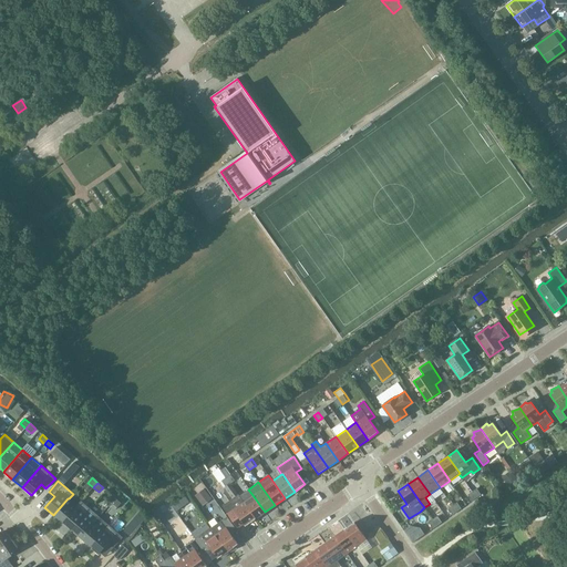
[(112,503),(115,498),(110,494),(106,498),(112,503)]
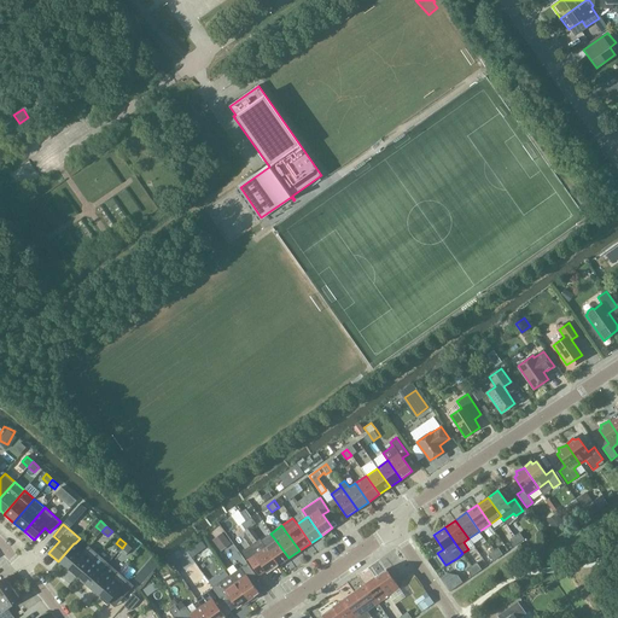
[(260,538),(242,552),(260,576),(260,575),(264,570),(267,573),(278,566),(264,547),(260,538)]
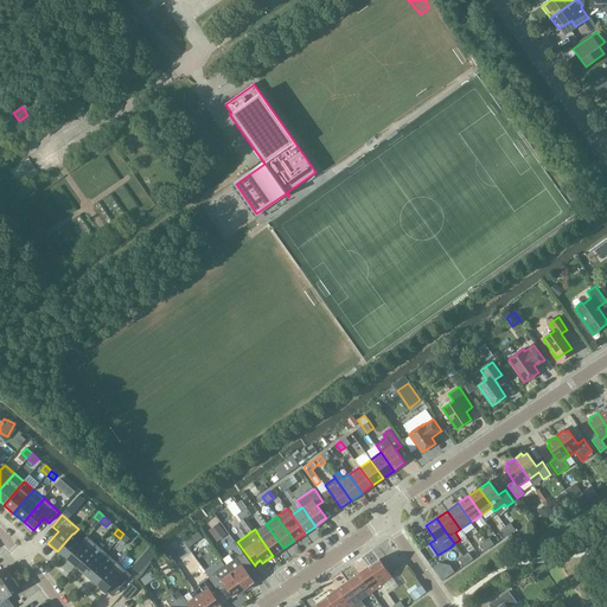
[(273,556),(283,548),(270,530),(260,537),(273,556)]
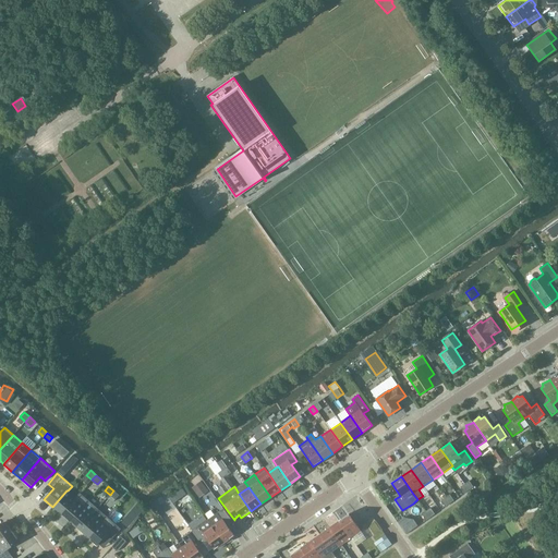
[(75,498),(68,490),(67,490),(52,507),(61,514),(75,498)]
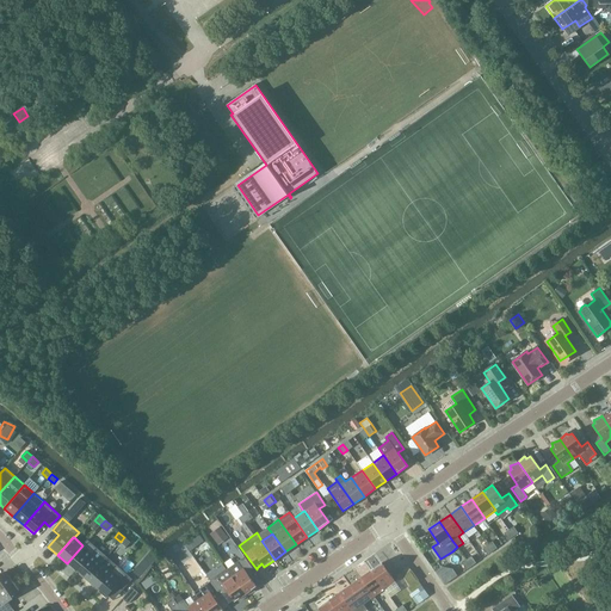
[(124,537),(121,542),(125,547),(130,542),(124,537)]
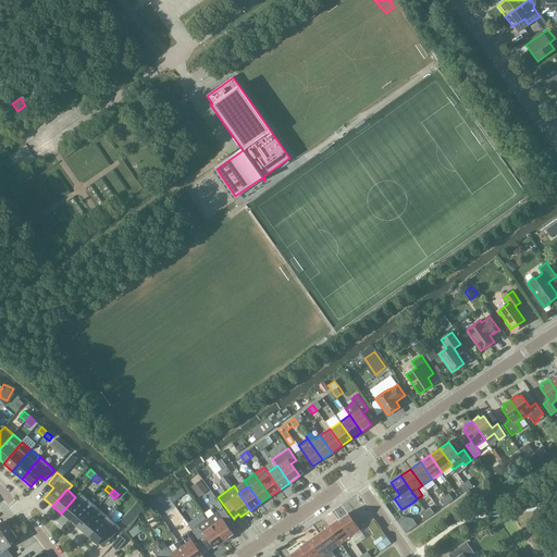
[(71,521),(89,500),(79,492),(75,497),(61,514),(71,521)]
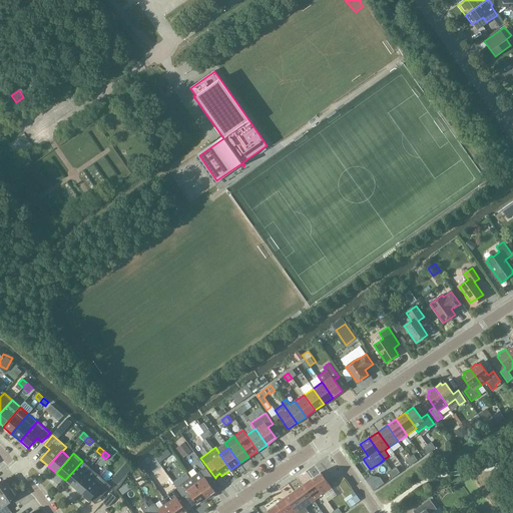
[(90,468),(82,461),(65,480),(73,487),(90,468)]
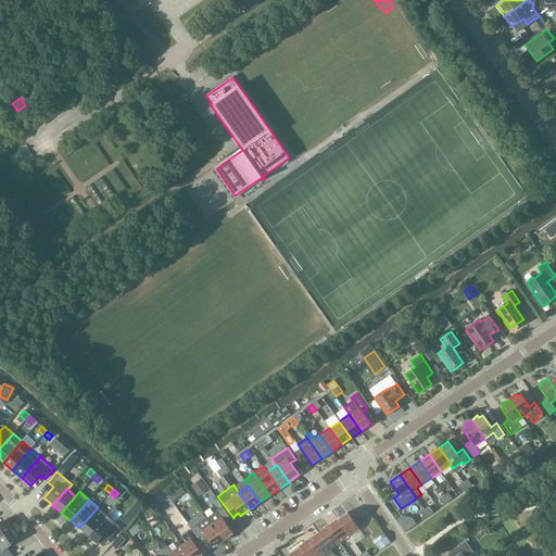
[(421,510),(430,506),(427,501),(419,506),(421,510)]
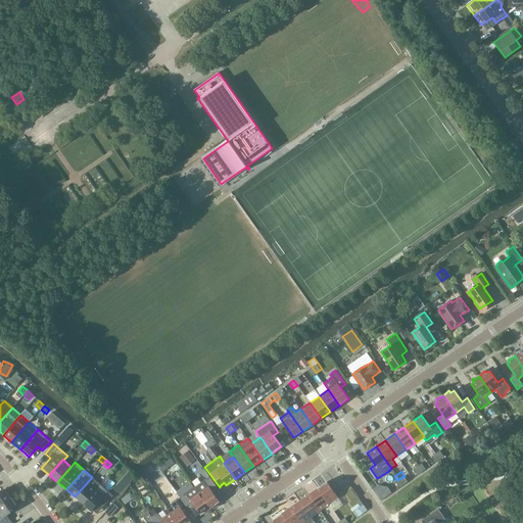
[(217,487),(211,480),(209,476),(199,483),(203,489),(199,492),(210,510),(212,509),(218,507),(217,504),(220,502),(211,490),(217,487)]
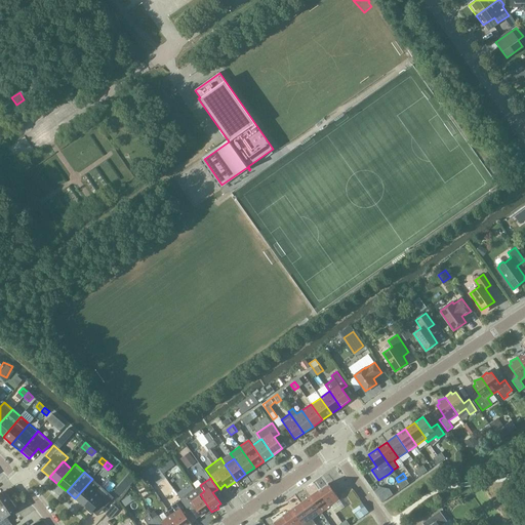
[(101,486),(92,479),(75,498),(83,506),(101,486)]
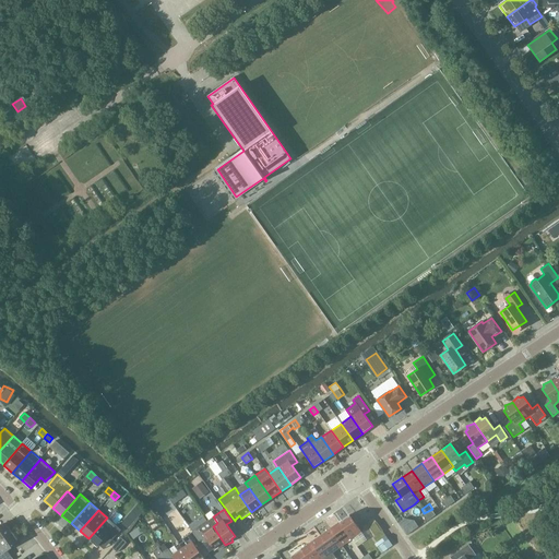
[(340,522),(352,538),(361,532),(349,514),(340,522)]
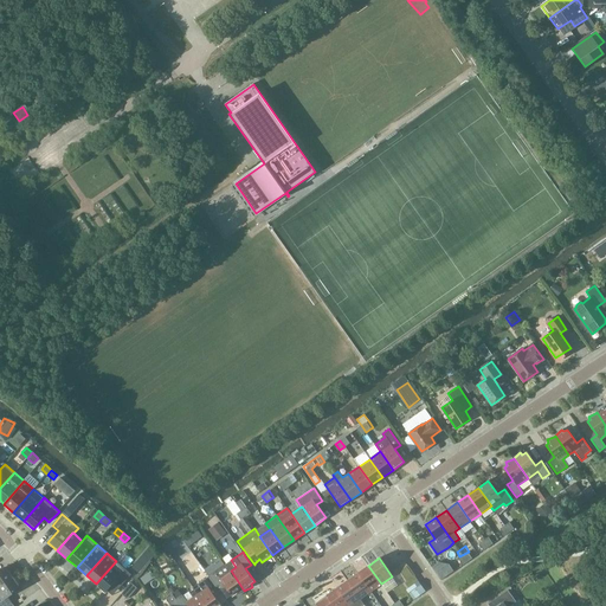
[(116,561),(96,584),(105,593),(116,581),(122,586),(131,574),(116,561)]
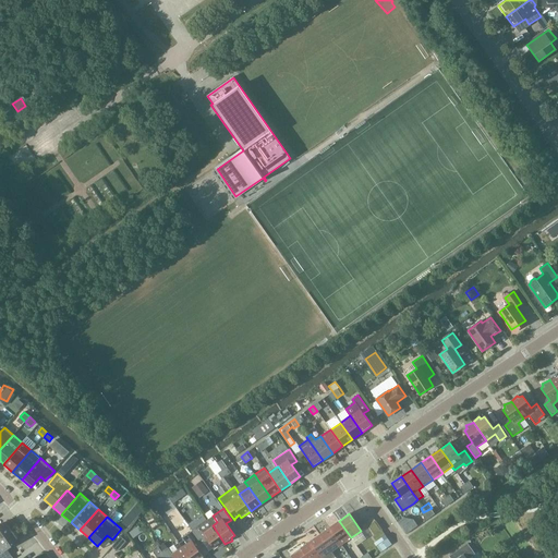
[(213,525),(208,519),(192,530),(201,542),(206,537),(214,549),(217,547),(219,549),(223,545),(225,544),(213,525)]
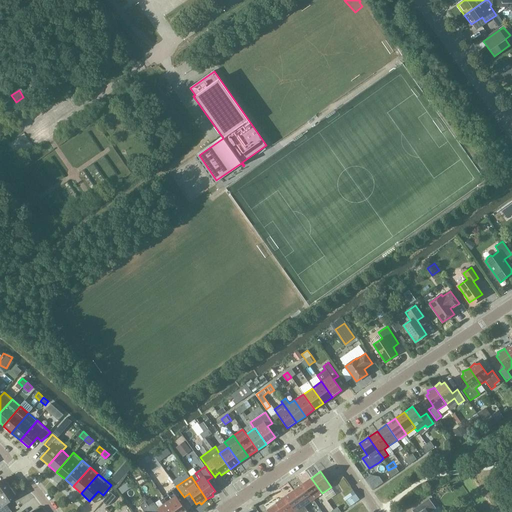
[(313,500),(322,493),(311,478),(302,484),(313,500)]
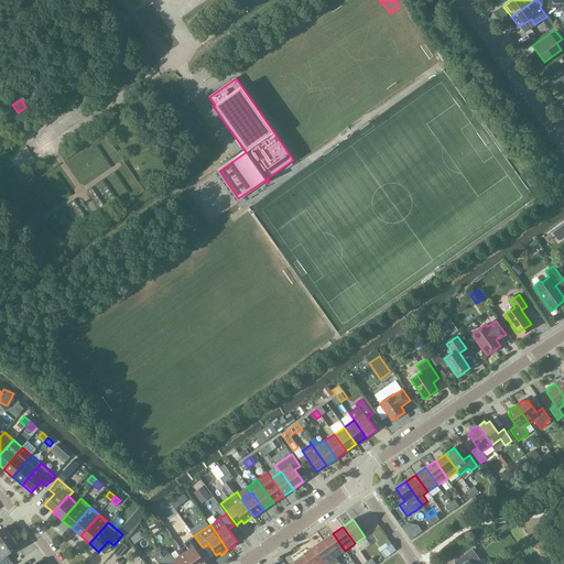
[(0,545),(12,538),(12,537),(11,538),(4,528),(0,531),(0,545)]
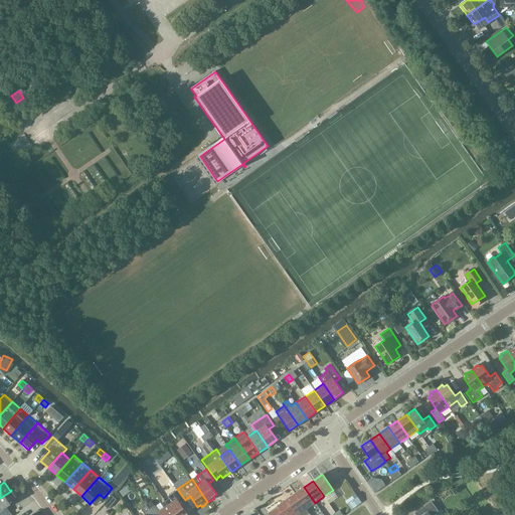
[(306,509),(315,503),(304,487),(295,493),(306,509)]
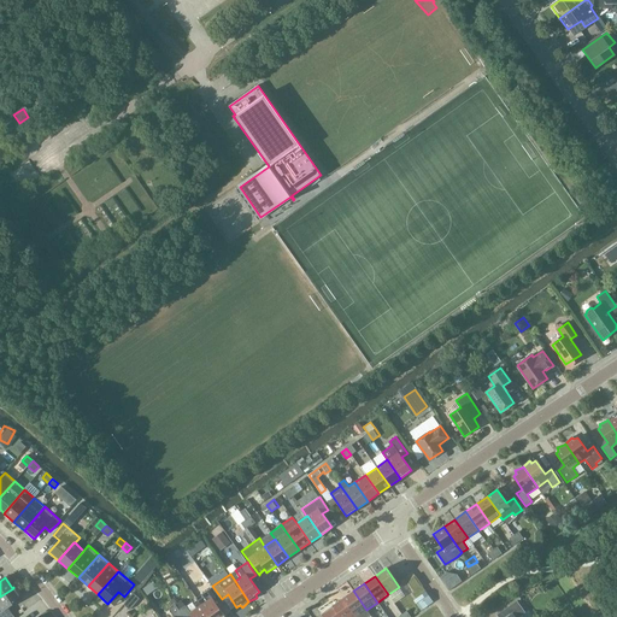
[(216,603),(222,599),(212,586),(195,598),(200,605),(209,616),(223,616),(224,616),(216,603)]
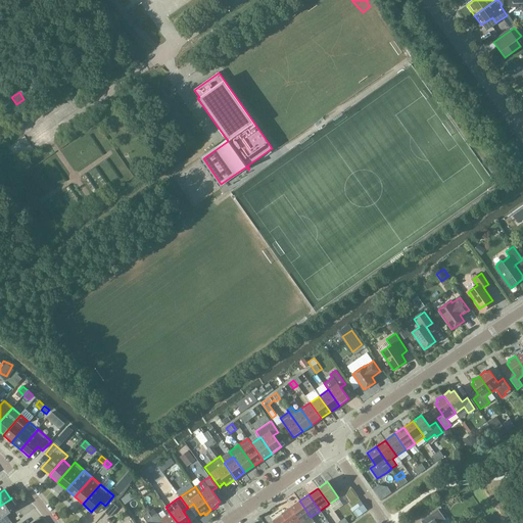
[(11,498),(0,506),(0,522),(6,522),(10,521),(7,516),(17,509),(15,507),(16,506),(11,498)]
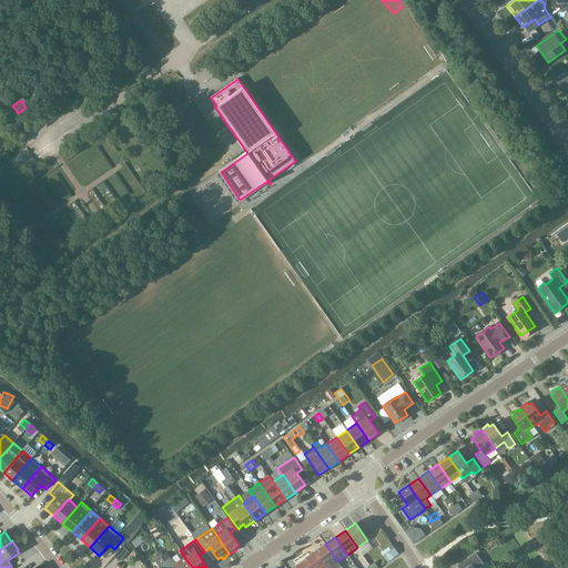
[(326,567),(327,567),(337,561),(325,544),(315,551),(326,567)]
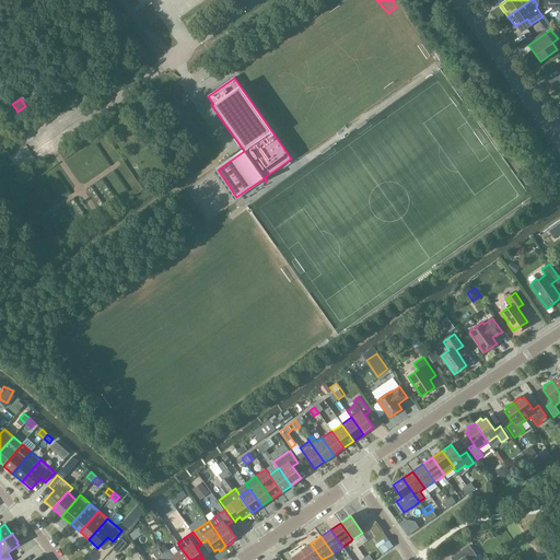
[(112,549),(117,553),(127,544),(120,538),(112,549)]
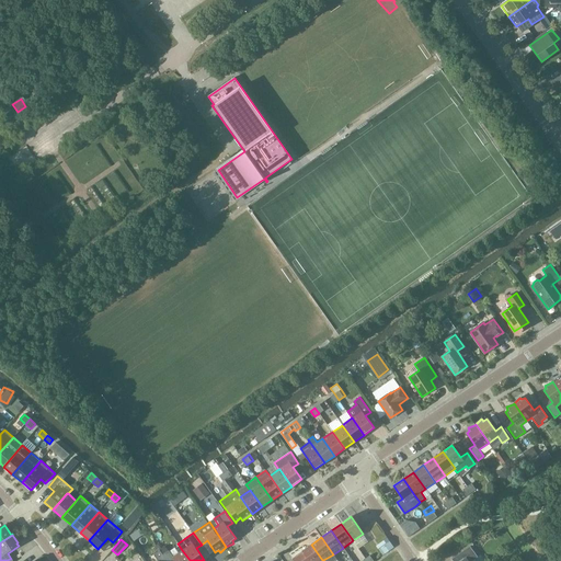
[(322,560),(311,545),(301,551),(308,560),(322,560)]
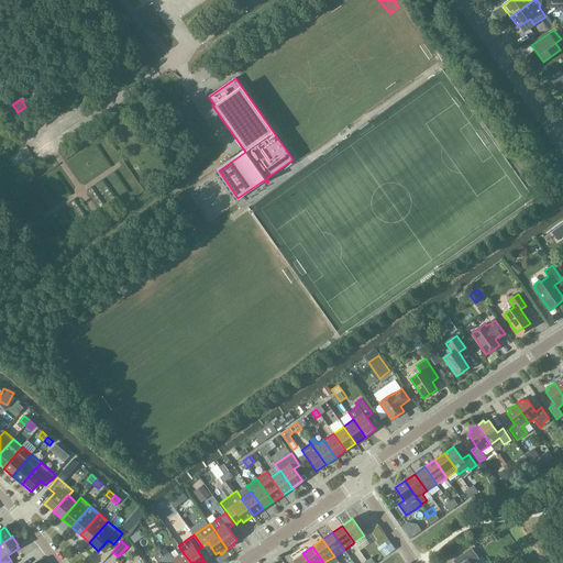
[(460,562),(473,562),(479,559),(472,548),(457,559),(460,562)]
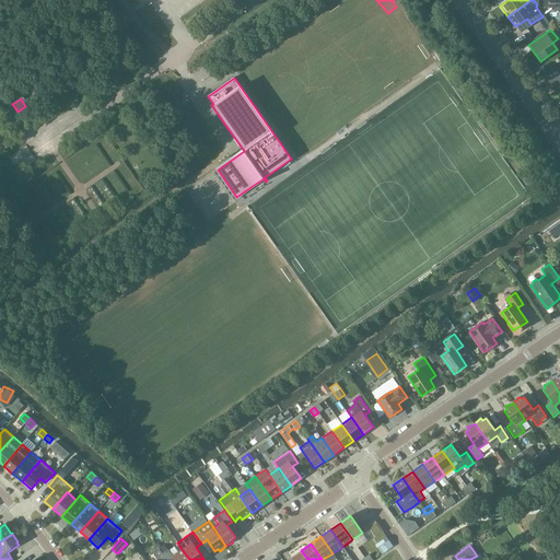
[(166,559),(162,553),(159,549),(149,557),(151,559),(166,559)]
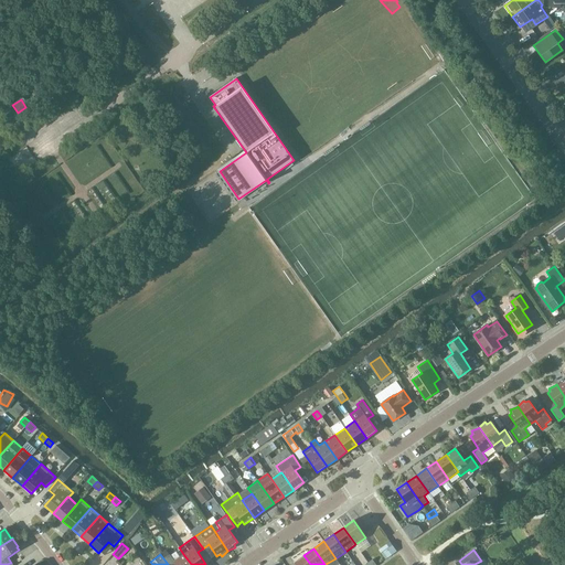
[(191,564),(183,554),(174,561),(170,554),(163,558),(168,564),(191,564)]
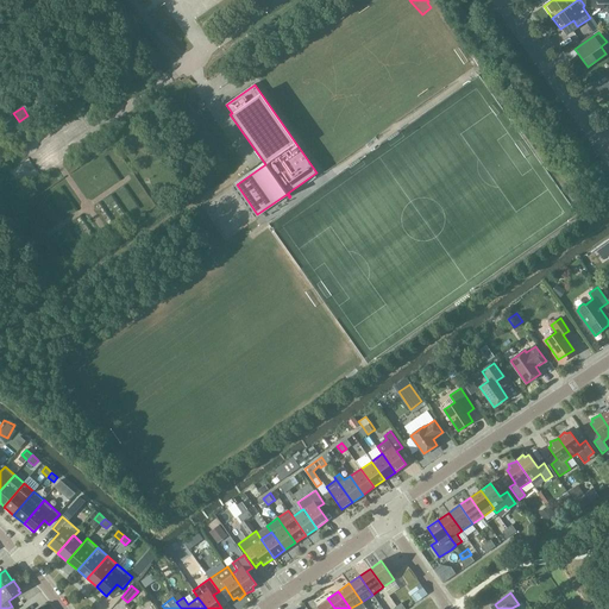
[(319,608),(334,608),(327,598),(316,606),(319,608)]
